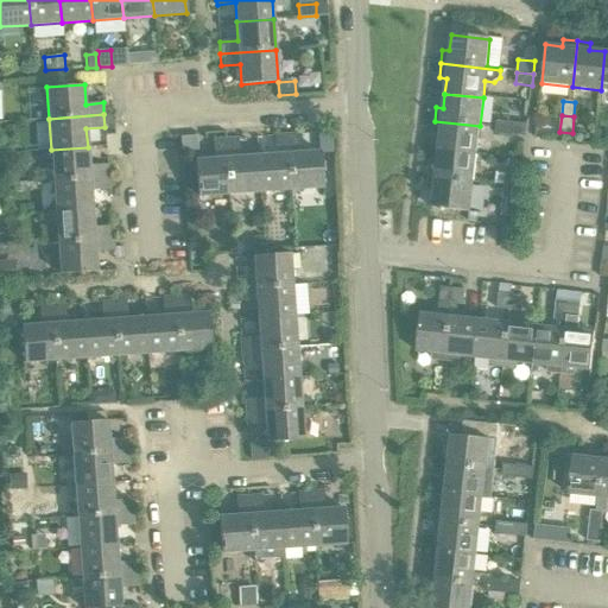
[(441,135),(438,151),(476,154),(480,126),(435,121),(432,135),(441,135)]
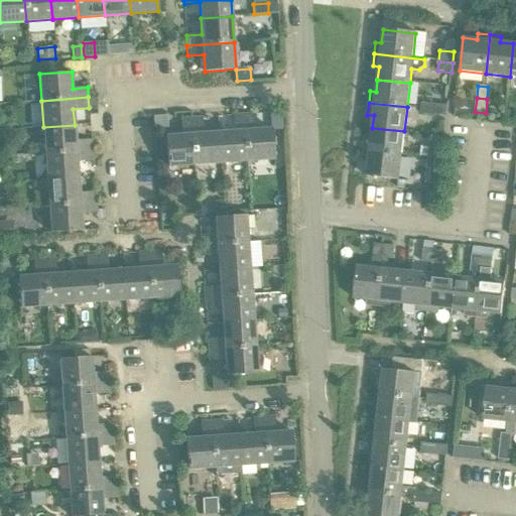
[(419,114),(432,116),(433,105),(420,103),(419,114)]
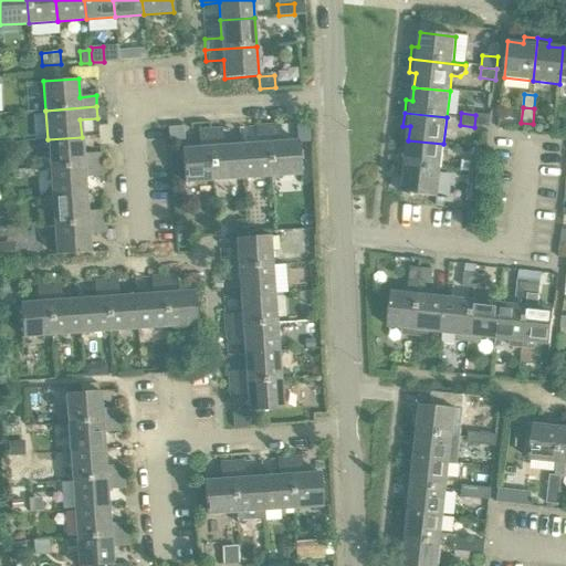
[(475,115),(474,127),(489,128),(491,116),(475,115)]
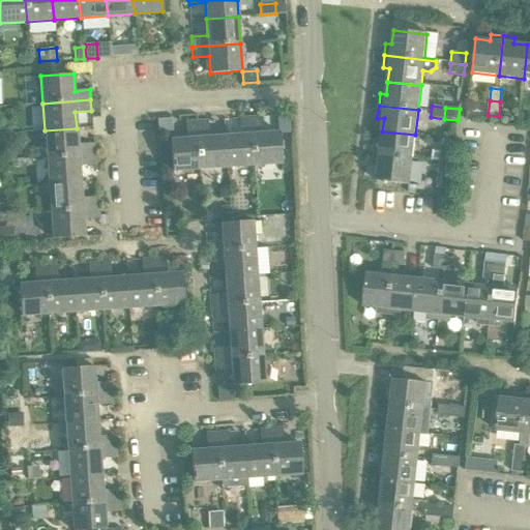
[(290,115),(278,116),(280,133),(280,134),(291,134),(290,115)]
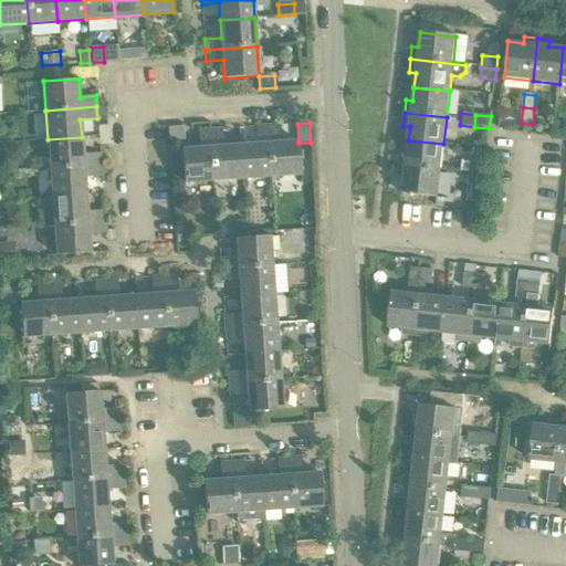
[(181,125),(167,126),(168,140),(181,139),(181,125)]
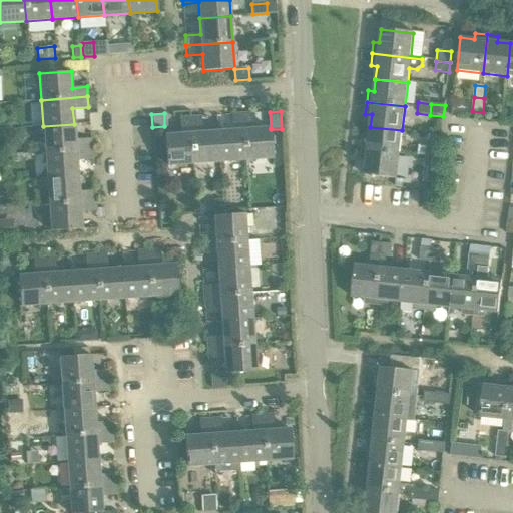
[(242,114),(245,161),(272,159),(271,129),(271,128),(253,128),(253,113),(242,114)]
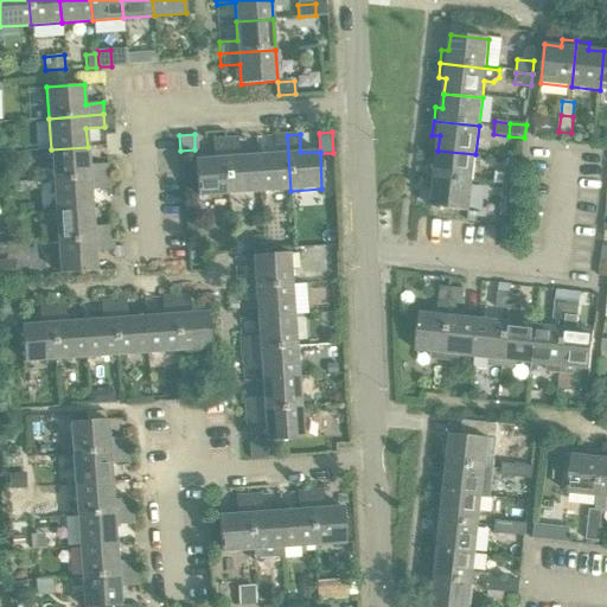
[(257,155),(260,193),(291,191),(287,135),(274,135),(275,154),(257,155)]
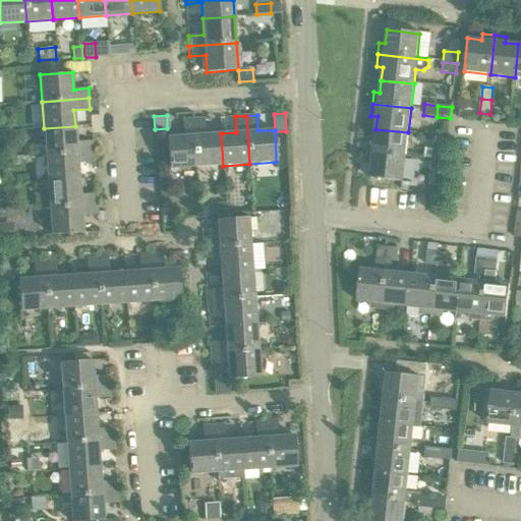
[(193,119),(195,167),(223,166),(221,133),(206,134),(205,118),(193,119)]
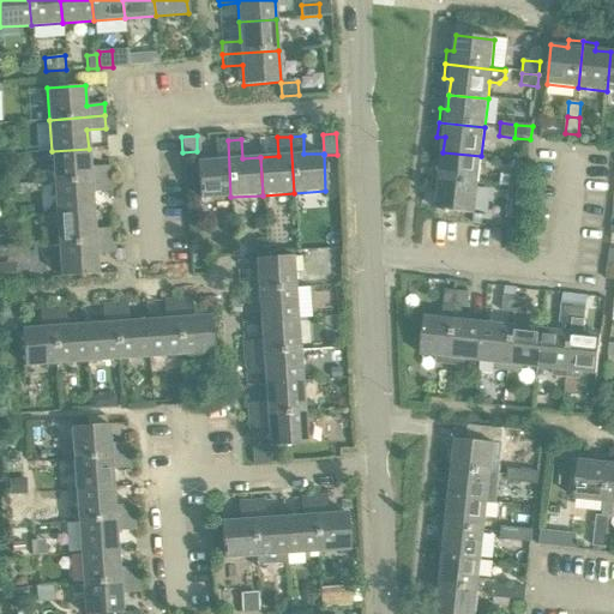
[(198,199),(199,199),(230,197),(228,140),(216,142),(217,161),(197,162),(198,199)]
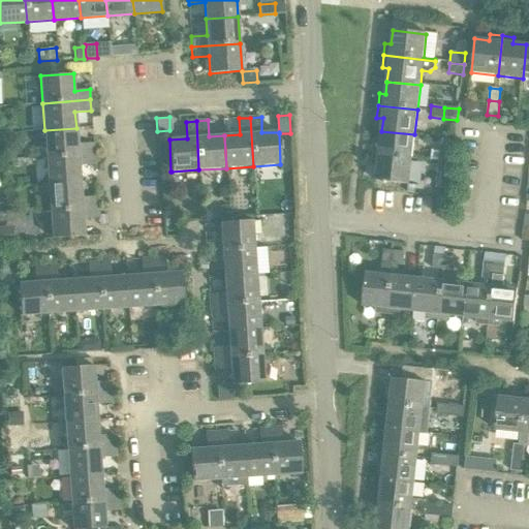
[(44,130),(47,157),(95,153),(94,144),(78,145),(76,128),(44,130)]
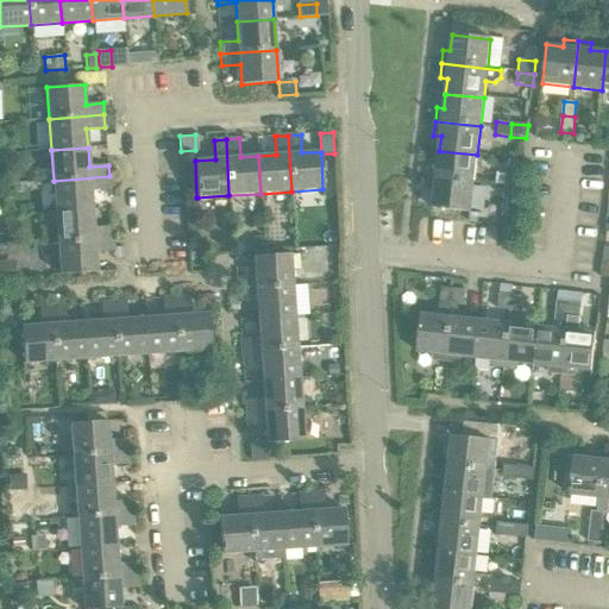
[(431,165),(428,179),(475,184),(477,155),(439,151),(438,165),(431,165)]
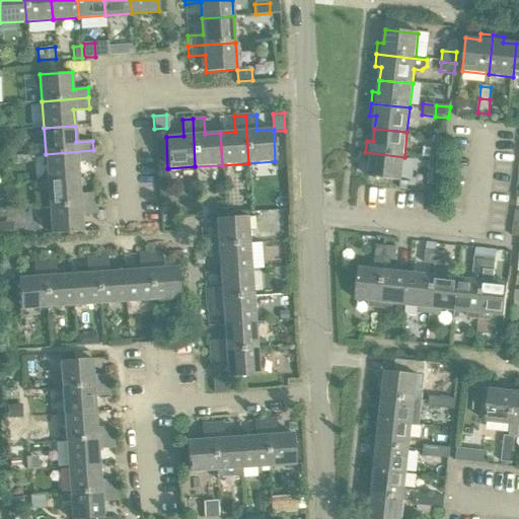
[(431,148),(430,159),(443,161),(445,150),(431,148)]
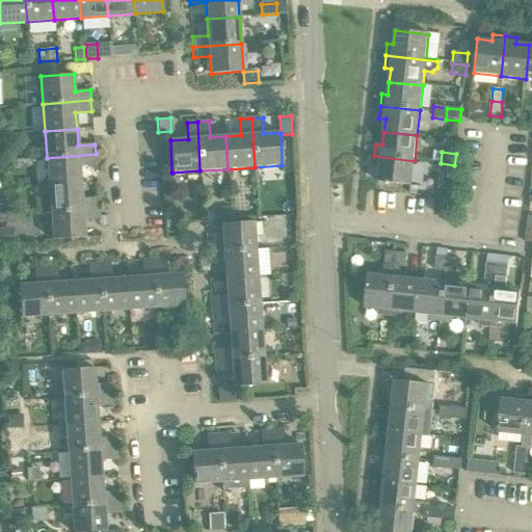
[(47,158),(49,185),(81,183),(80,167),(96,166),(96,154),(47,158)]
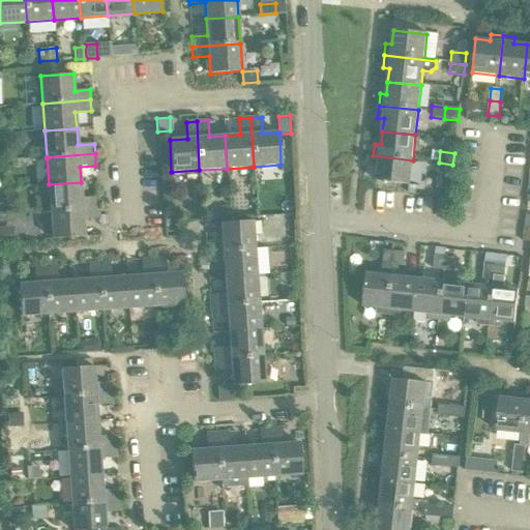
[(377,182),(385,182),(385,184),(387,184),(387,183),(409,185),(409,194),(415,194),(416,185),(410,184),(413,160),(373,155),(372,168),(378,169),(377,182)]
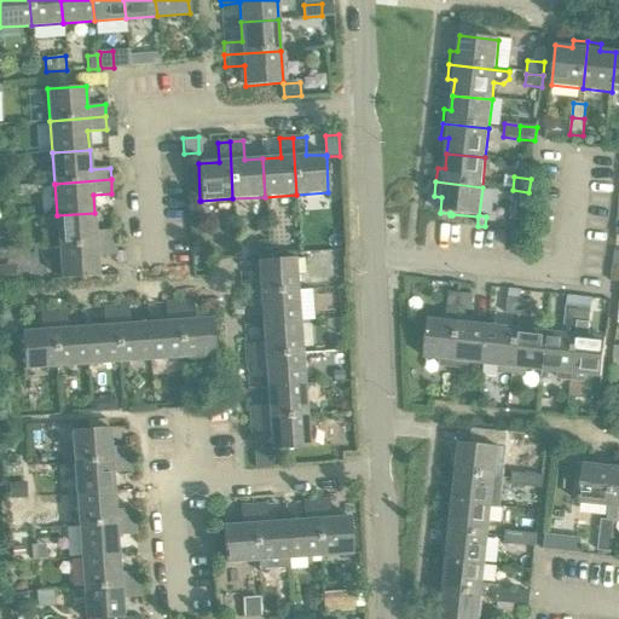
[(509,220),(526,221),(528,192),(513,190),(509,220)]
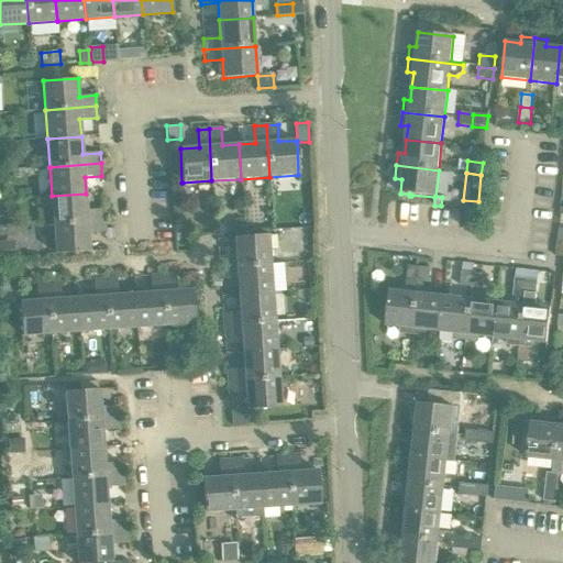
[(52,196),(54,224),(105,221),(103,209),(87,210),(86,194),(52,196)]
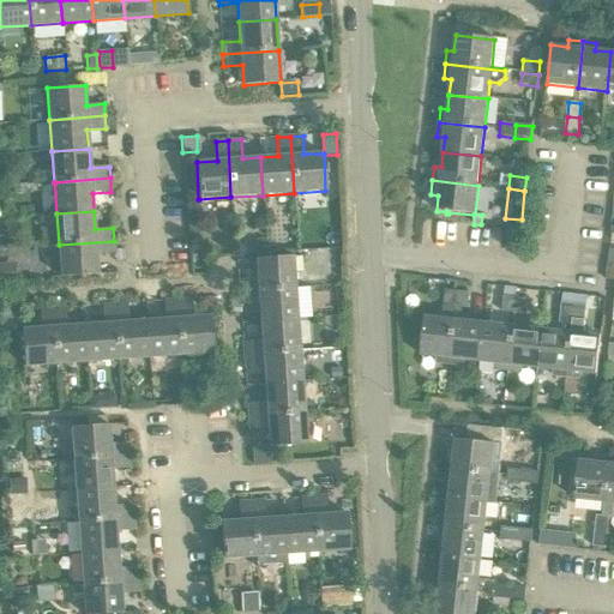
[(265,239),(254,240),(254,254),(265,254),(265,239)]
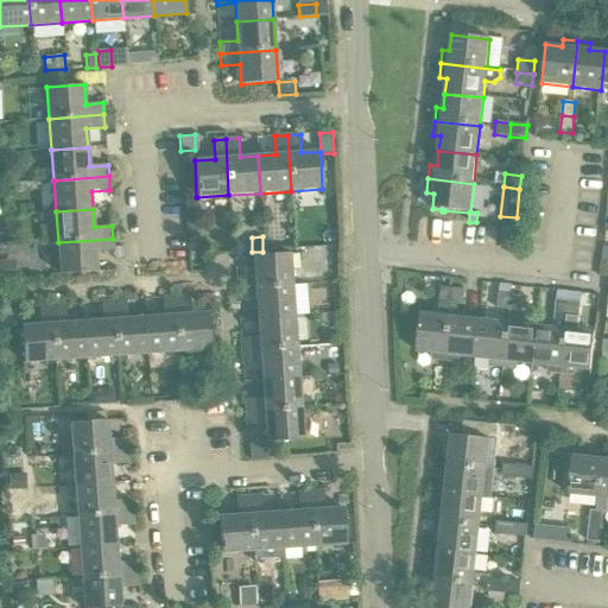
[(114,251),(113,239),(58,242),(61,274),(97,272),(96,252),(114,251)]
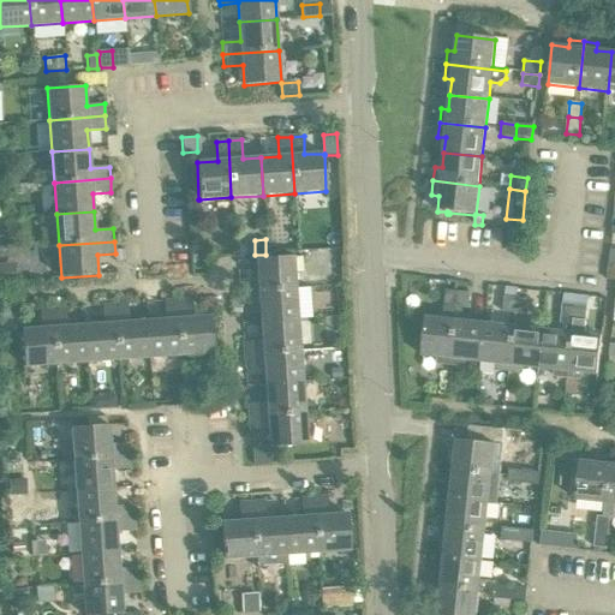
[(258,278),(238,279),(239,293),(296,288),(293,257),(257,260),(258,278)]
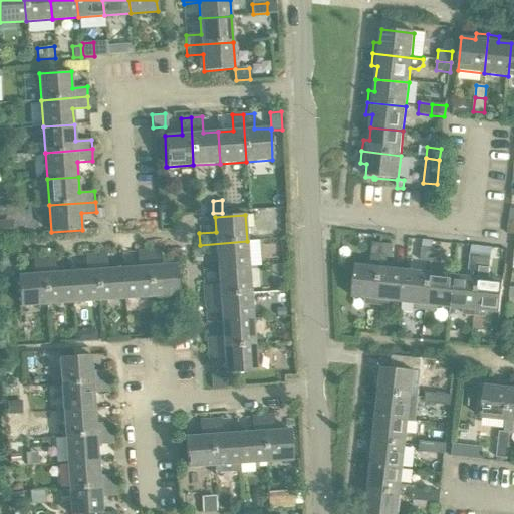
[(12,220),(0,220),(0,238),(13,238),(12,220)]
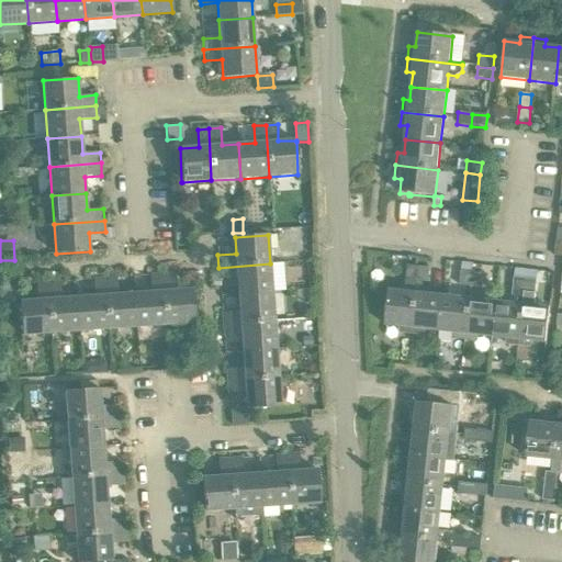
[(270,263),(218,268),(220,273),(220,279),(237,278),(238,294),(272,292),(283,291),(281,262),(270,263)]
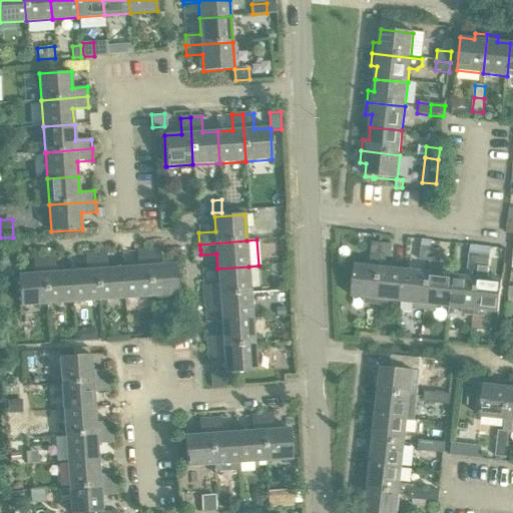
[(372,254),(383,255),(384,243),(373,242),(372,254)]
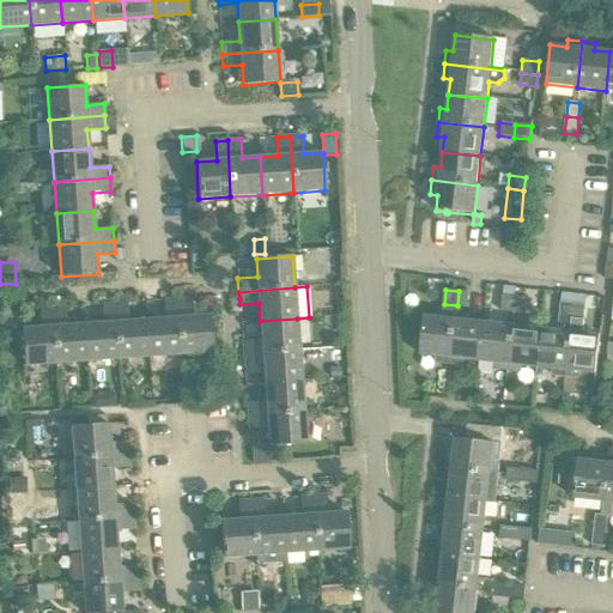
[(459,291),(457,305),(468,307),(469,292),(459,291)]
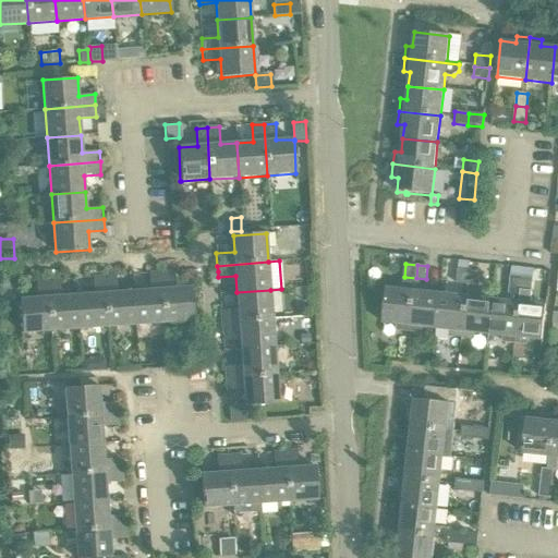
[(457,282),(469,284),(470,270),(458,269),(457,282)]
